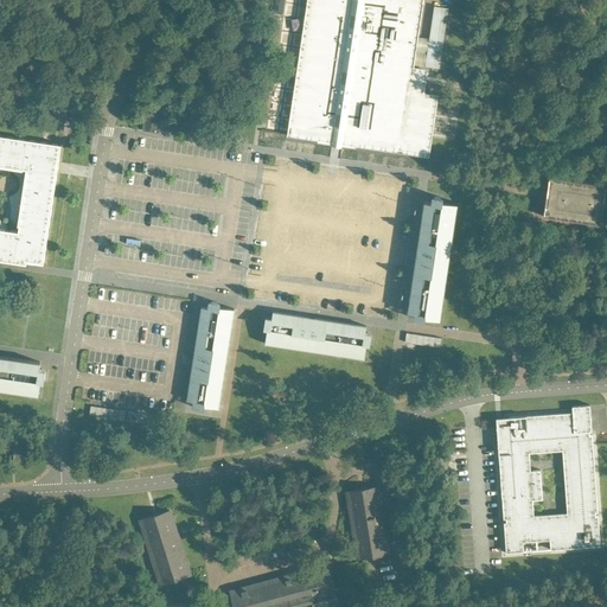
[(289,132),(289,134),(291,134),(291,135),(305,135),(305,138),(318,138),(318,142),(332,144),(333,140),(343,141),(342,146),(356,147),(357,144),(370,147),(371,146),(384,149),(384,147),(398,152),(398,149),(413,154),(413,152),(426,155),(427,154),(428,154),(428,153),(427,152),(429,140),(430,139),(429,139),(429,138),(432,126),(432,125),(433,112),(434,112),(434,110),(435,97),(436,98),(436,96),(435,96),(434,96),(422,95),(422,94),(425,82),(425,80),(425,77),(426,72),(427,71),(425,70),(425,71),(411,69),(413,64),(414,51),(417,32),(419,26),(421,7),(421,0),(310,0),(308,5),(308,7),(307,19),(306,21),(305,33),(305,36),(302,48),(302,49),(302,50),(300,62),(300,63),(299,76),(298,77),(296,89),(296,90),(296,91),(294,103),(294,106),(292,117),(292,120),(293,120),(291,132),(289,132)]
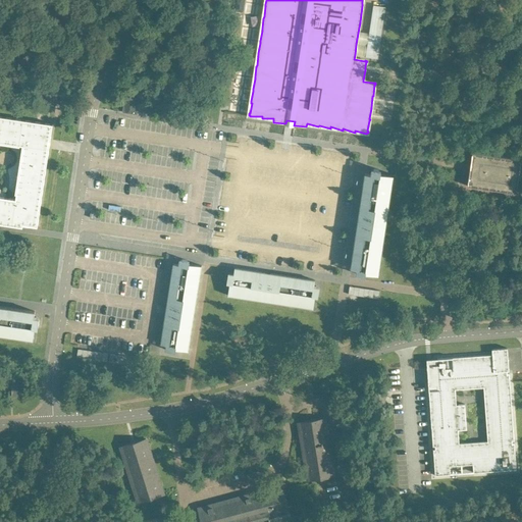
[(373,5),(367,46),(366,57),(378,59),(386,7),(373,5)]
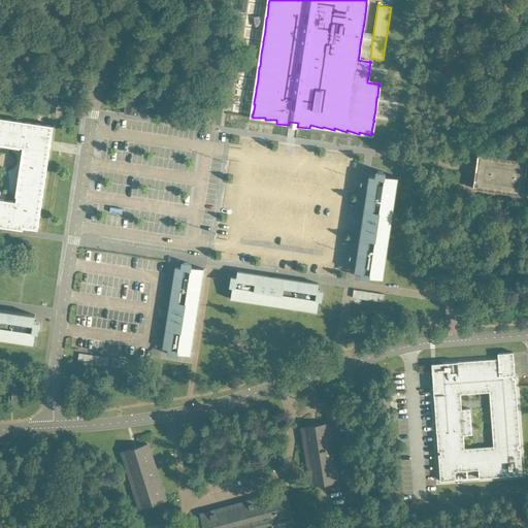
[(43,111),(56,113),(58,94),(46,92),(43,111)]
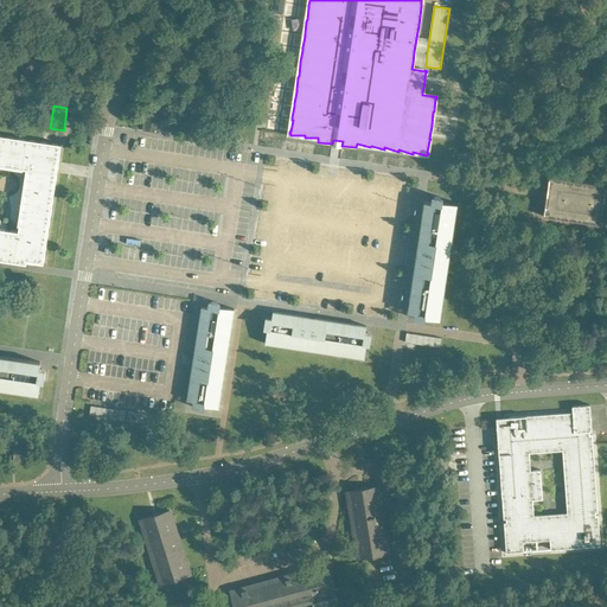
[(142,131),(159,133),(163,115),(145,113),(142,131)]
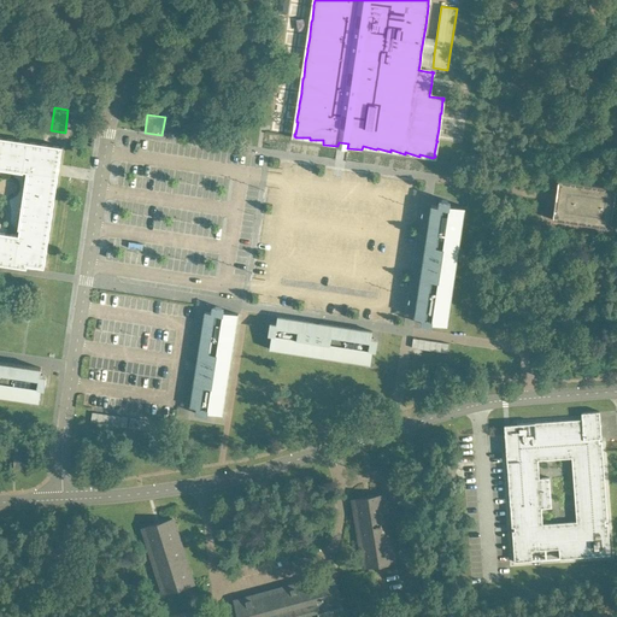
[(0,264),(27,269),(27,265),(45,268),(63,147),(0,137),(0,264)]
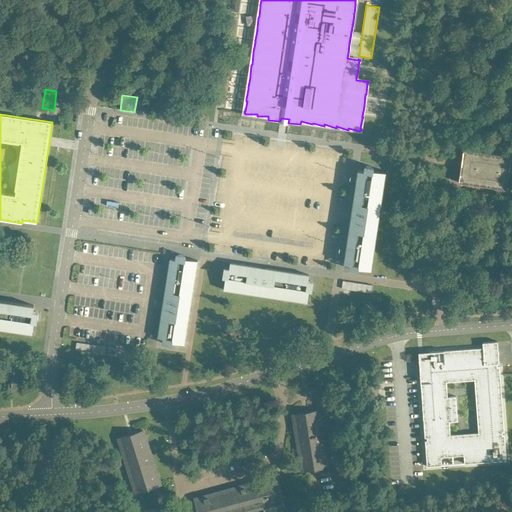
[(458,182),(507,190),(511,156),(511,155),(463,149),(458,182)]
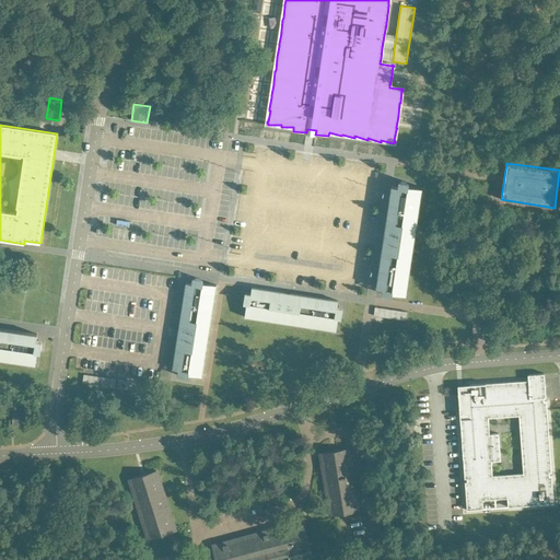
[(393,292),(406,294),(422,188),(408,186),(408,188),(392,186),(384,234),(386,234),(385,240),(384,240),(376,288),(393,290),(393,292)]
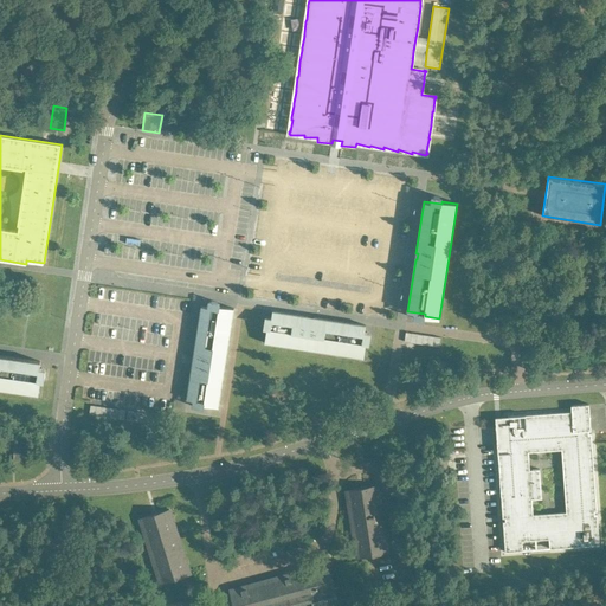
[(204,405),(219,407),(234,309),(219,307),(219,309),(208,307),(201,307),(193,359),(195,359),(194,365),(192,365),(187,399),(193,400),(204,403),(204,405)]
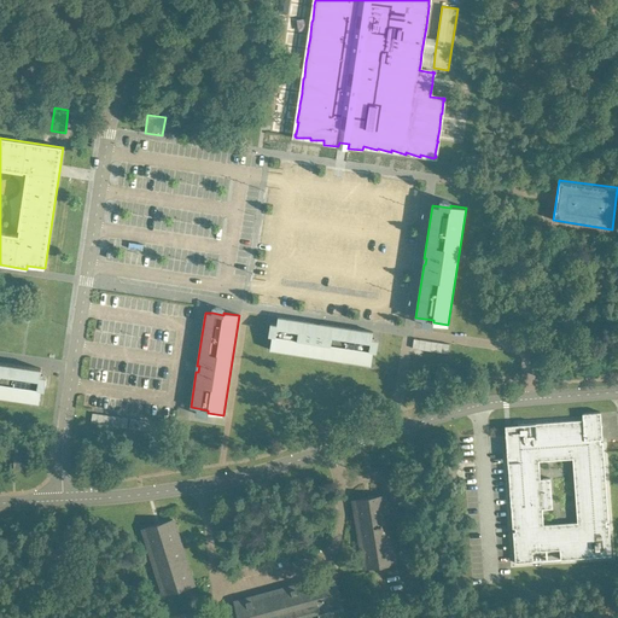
[(278,318),(275,334),(273,334),(270,350),(371,366),(373,350),(371,350),(373,332),(320,324),(320,326),(314,325),(314,322),(278,318)]
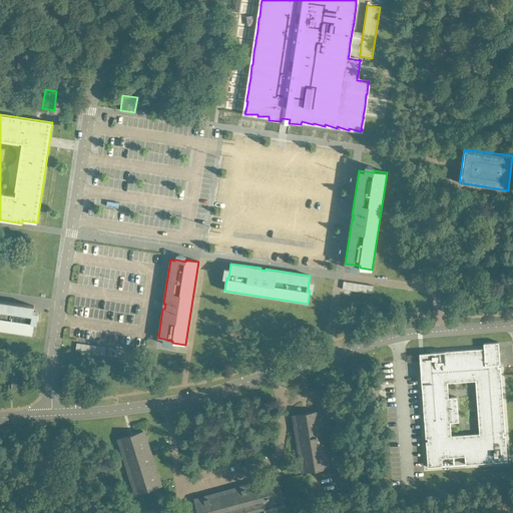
[(342,289),(372,294),(373,286),(344,281),(342,289)]
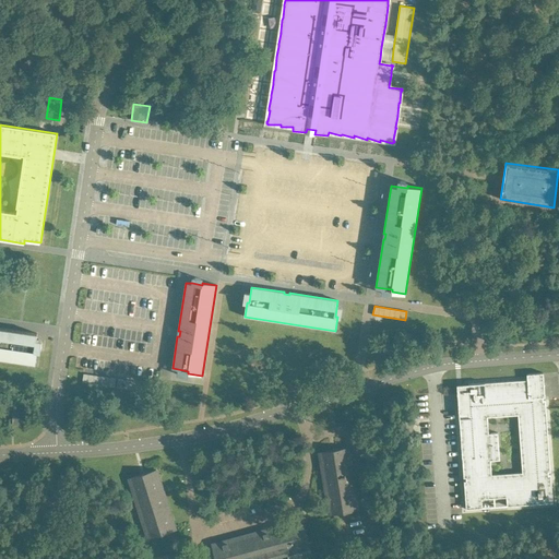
[(0,358),(36,364),(37,349),(35,349),(36,340),(37,333),(0,328),(0,358)]
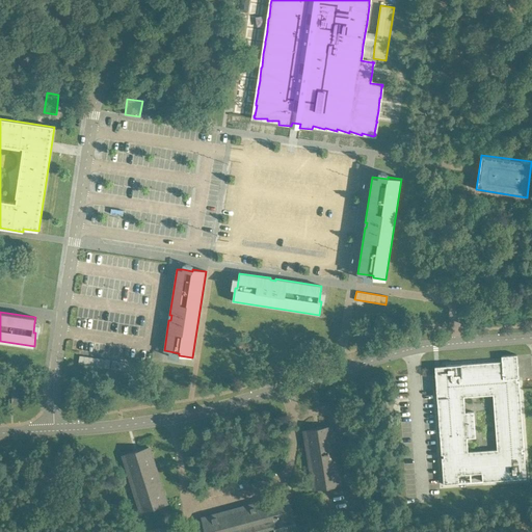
[(436,391),(442,455),(444,455),(444,457),(442,457),(444,484),(459,483),(458,475),(482,473),(482,482),(526,479),(525,452),(522,452),(522,449),(524,449),(520,380),(516,380),(516,378),(519,378),(517,354),(502,355),(502,362),(446,366),(447,378),(441,378),(442,390),(436,391)]
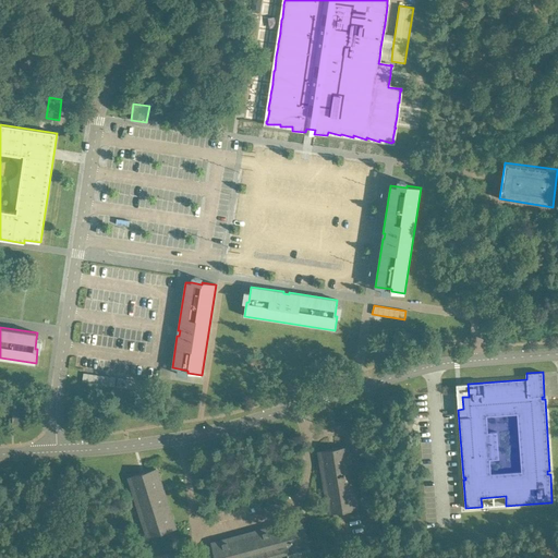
[(82,381),(114,386),(116,378),(84,373),(82,381)]
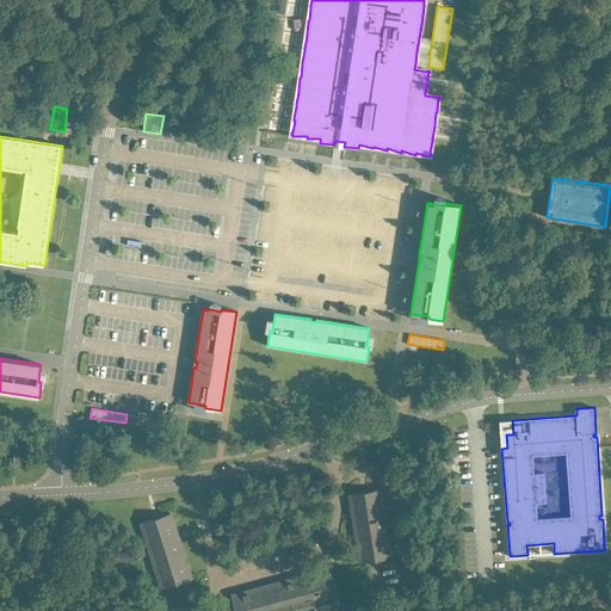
[(128,424),(144,426),(147,417),(135,415),(129,414),(128,424)]
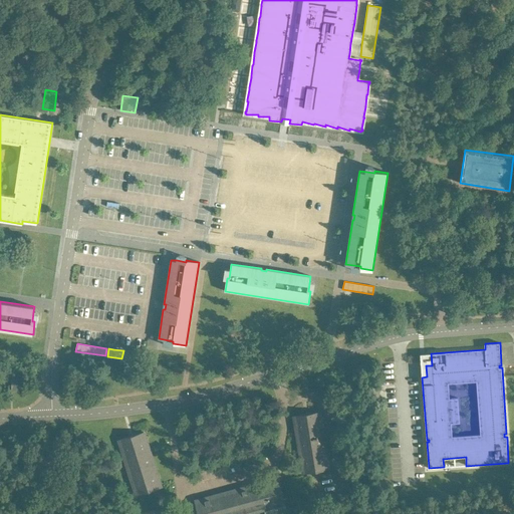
[(368,384),(369,401),(379,400),(378,383),(368,384)]
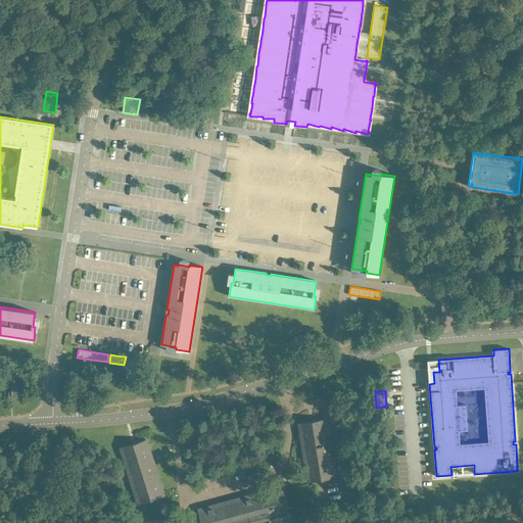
[(334,477),(325,419),(299,423),(308,481),(334,477)]
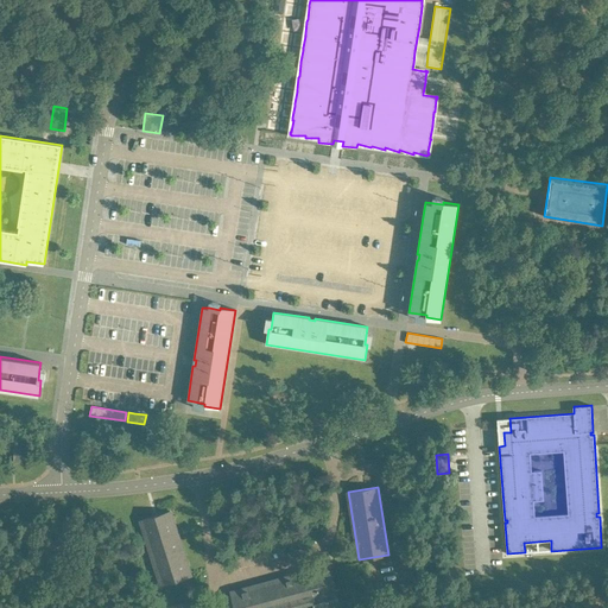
[(329,500),(328,492),(301,495),(302,504),(329,500)]
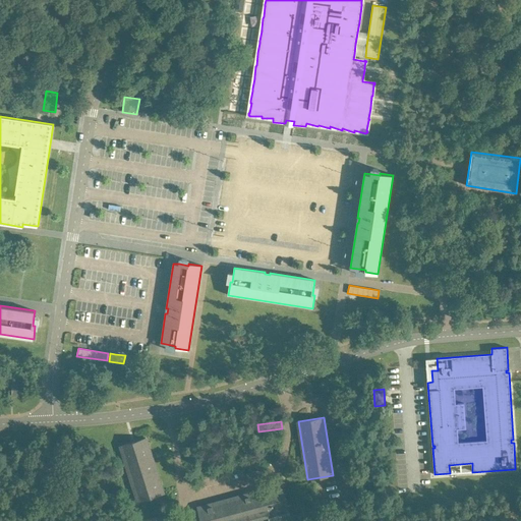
[(121,446),(138,502),(163,494),(146,438),(121,446)]
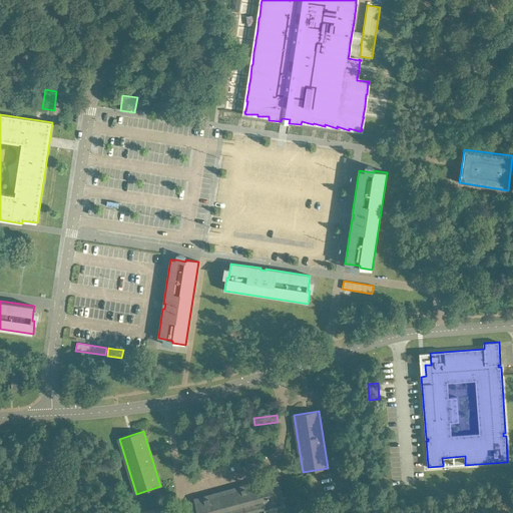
[(233,462),(244,459),(241,450),(231,452),(233,462)]
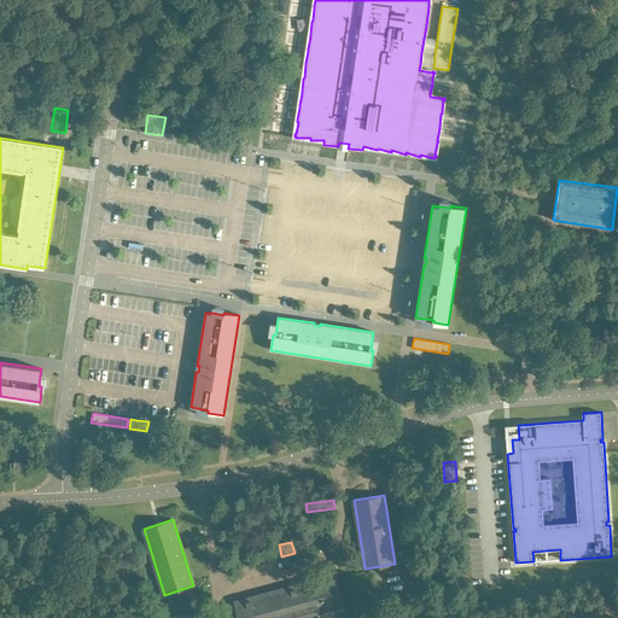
[(293,617),(319,612),(343,605),(334,576),(234,602),(238,617),(293,617)]
